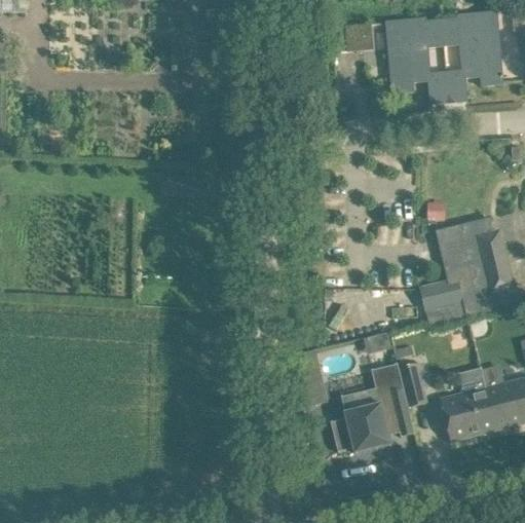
[(0,9),(28,10),(28,0),(0,0),(0,9)]
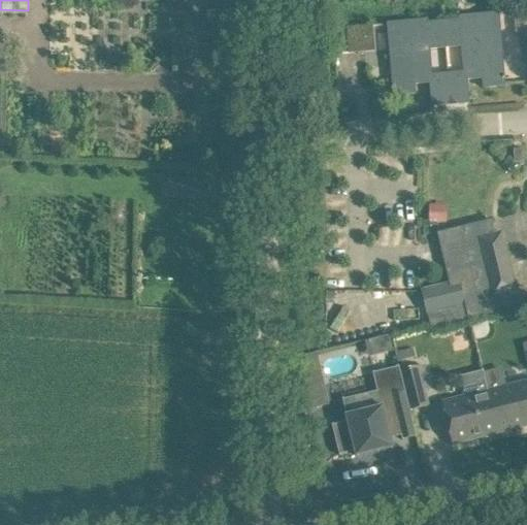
[(504,73),(502,73),(497,10),(460,13),(460,20),(453,20),(453,17),(441,18),(445,45),(460,44),(462,68),(447,70),(449,99),(465,98),(467,97),(465,76),(482,75),(483,85),(503,83),(502,76),(504,76),(504,73)]
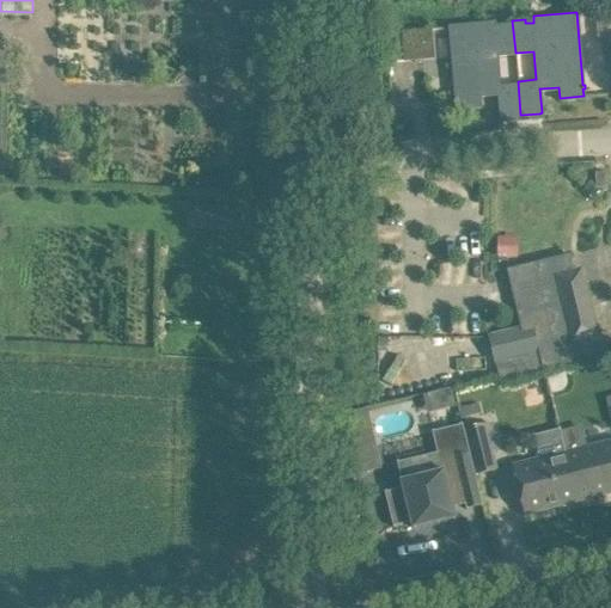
[(610,12),(594,13),(597,40),(610,38),(610,12)]
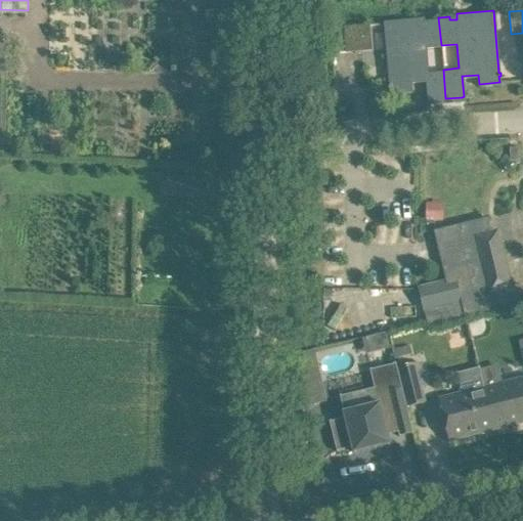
[(445,98),(443,70),(428,71),(426,46),(441,45),(438,17),(432,18),(432,22),(422,22),(422,18),(384,22),(389,82),(388,82),(388,85),(390,85),(390,91),(400,91),(410,90),(409,81),(426,79),(428,99),(429,99),(445,98)]
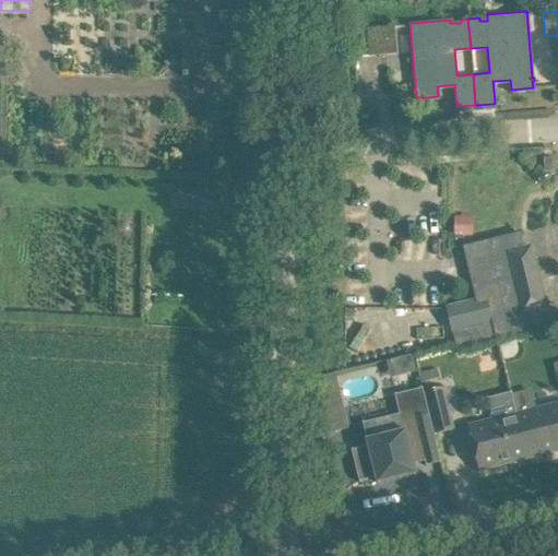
[(392,24),(367,26),(369,52),(395,50),(392,24)]
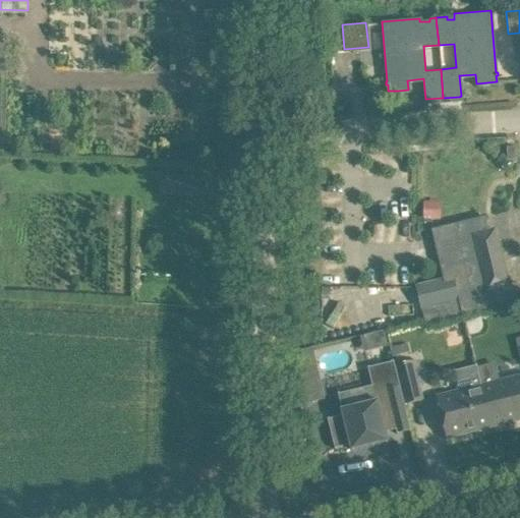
[(310,88),(299,89),(300,108),(312,106),(310,88)]
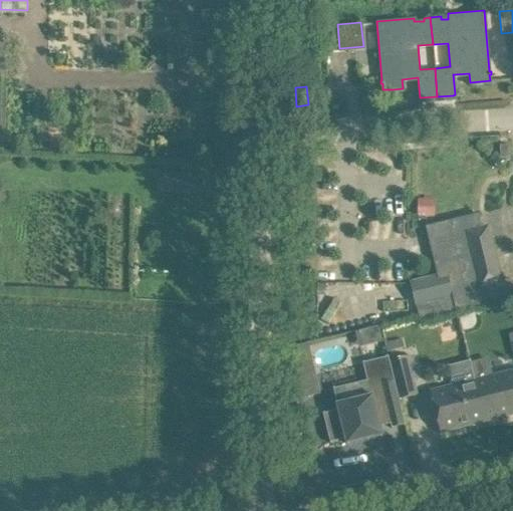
[(508,142),(499,143),(500,158),(508,158),(508,142)]
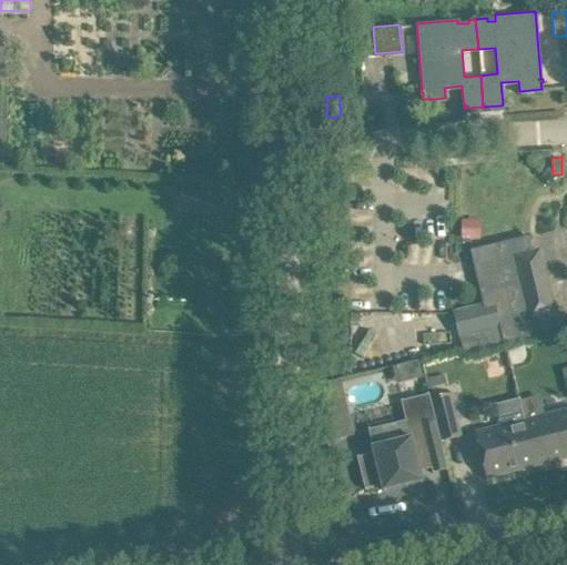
[(527,233),(469,248),(483,303),(453,310),(463,351),(550,329),(527,233)]
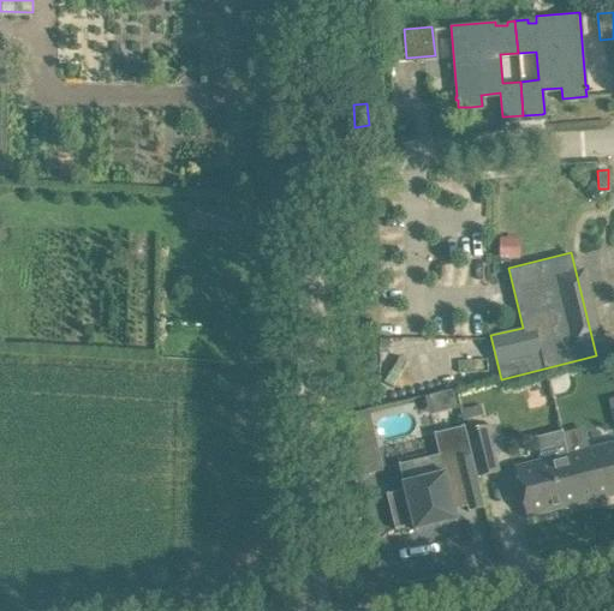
[(379,337),(379,349),(389,349),(389,337),(379,337)]
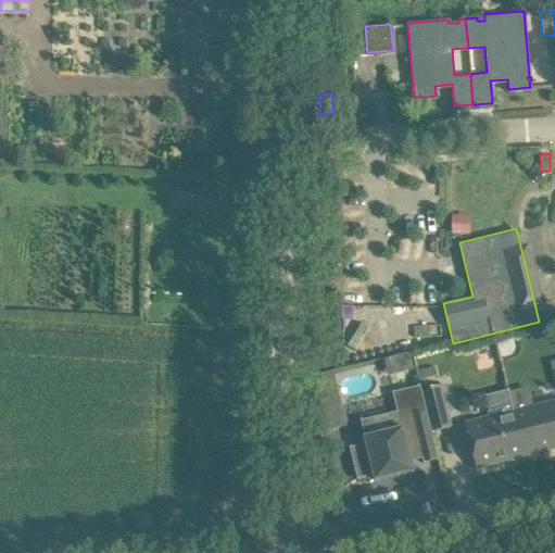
[(450,406),(443,381),(423,387),(432,429),(450,425),(445,407),(450,406)]
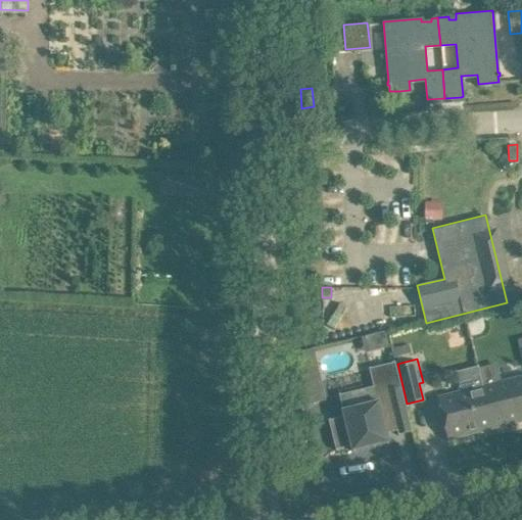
[(328,418),(335,448),(337,447),(336,447),(350,443),(352,451),(353,450),(386,441),(386,442),(388,441),(385,431),(396,429),(397,433),(411,430),(393,360),(392,361),(392,362),(370,367),(370,366),(368,366),(373,385),(340,393),(340,392),(338,392),(343,415),(329,418),(328,418)]
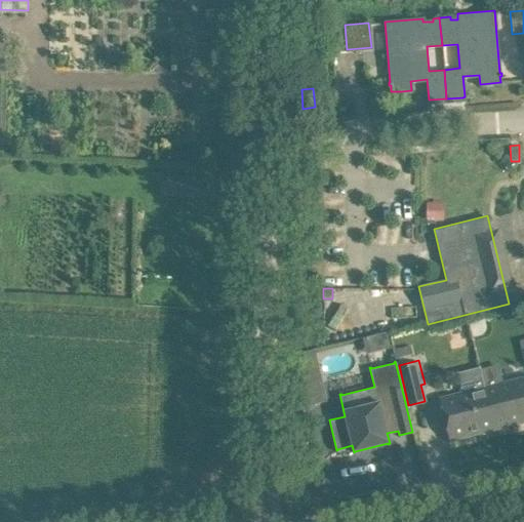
[(369,371),(339,379),(344,393),(372,386),(369,371)]
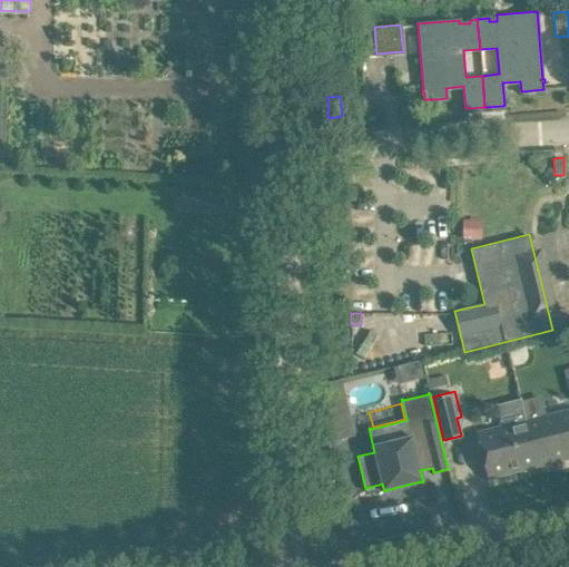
[(568,408),(526,419),(529,432),(537,465),(568,457),(568,408)]
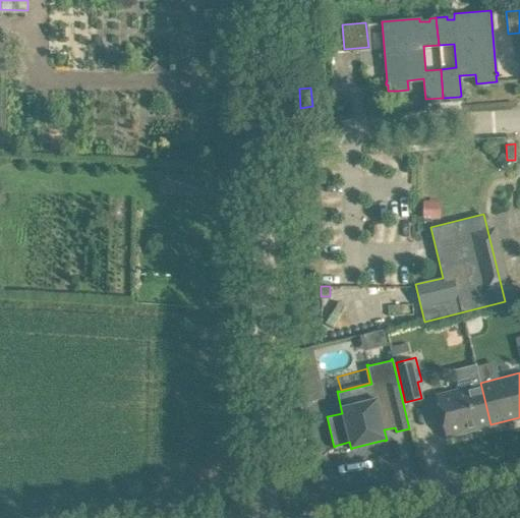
[(480,383),(435,394),(445,436),(490,424),(483,395),(480,383)]
